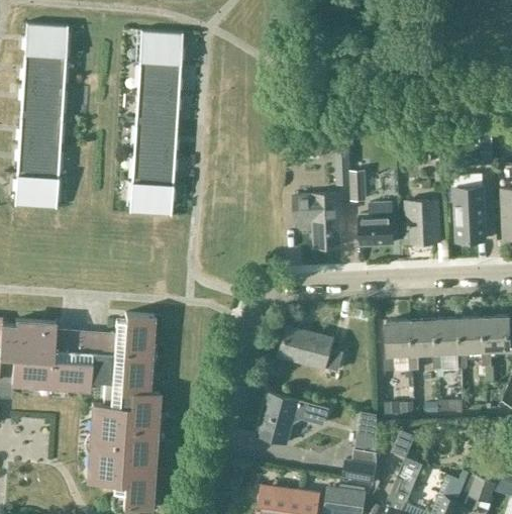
[(70,26),(28,23),(26,55),(68,57),(70,26)]
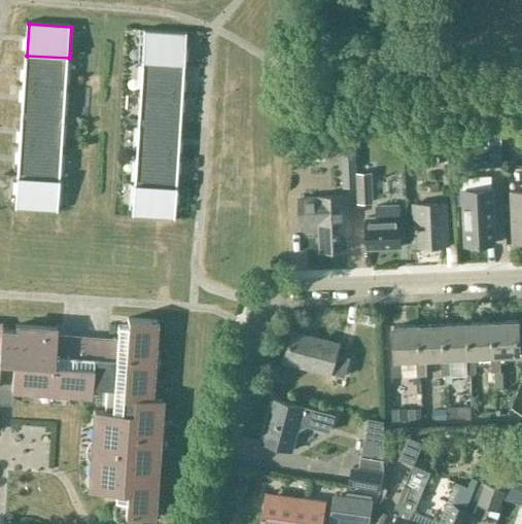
[(145,32),(143,63),(186,65),(188,34),(145,32)]
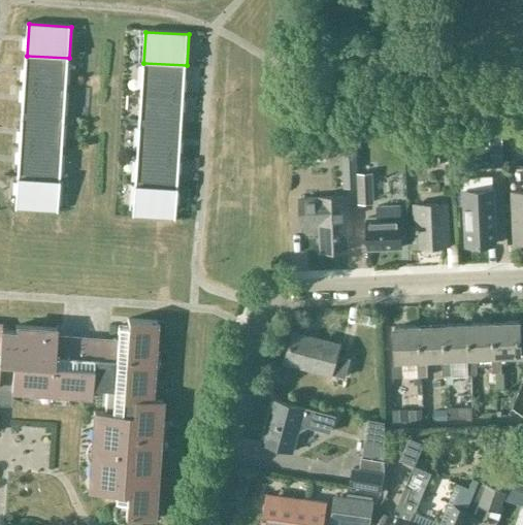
[(69,58),(27,56),(25,87),(67,90),(69,58)]
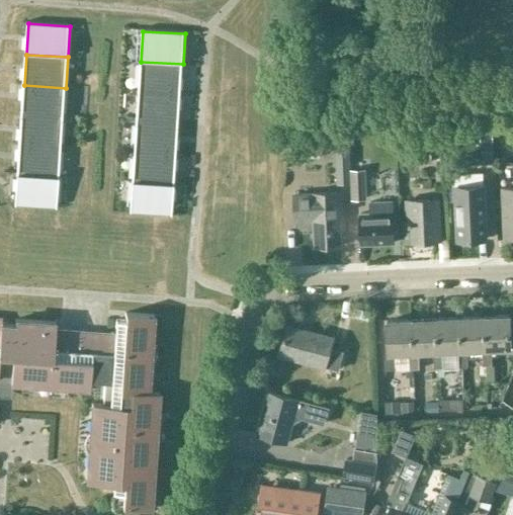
[(181,95),(183,64),(141,62),(139,92),(181,95)]
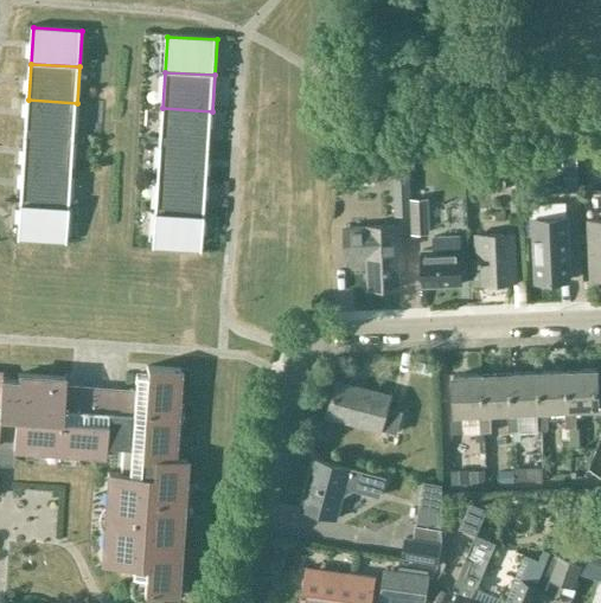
[(29,100),(26,135),(75,139),(77,103),(29,100)]
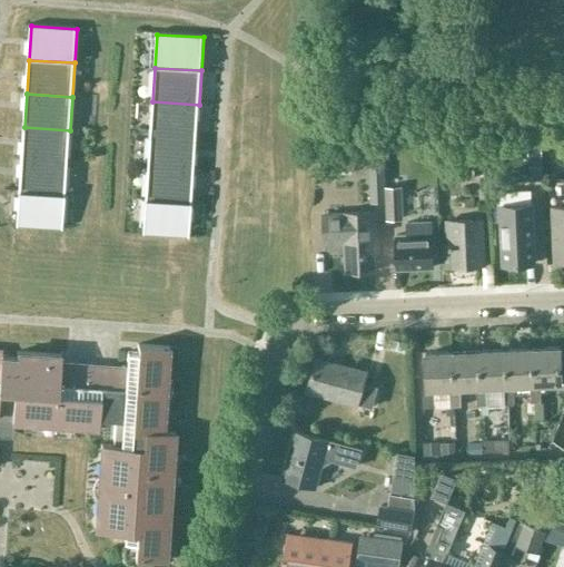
[(152,101),(150,135),(197,138),(199,105),(152,101)]
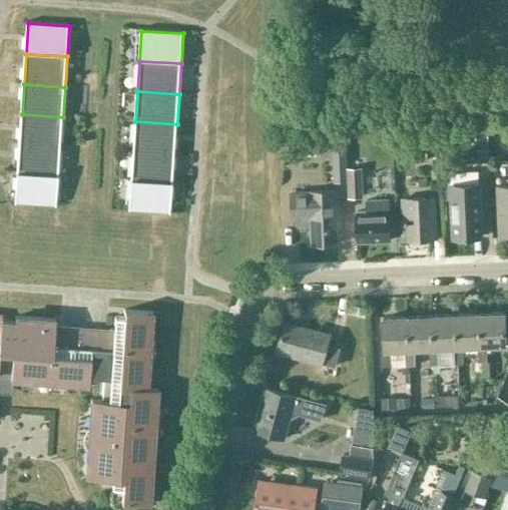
[(22,114),(20,145),(62,147),(63,117),(22,114)]
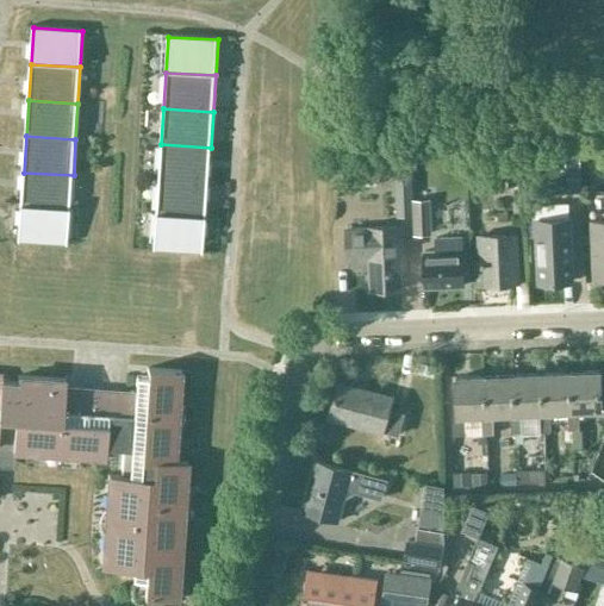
[(209,183),(211,148),(161,144),(159,181),(209,183)]
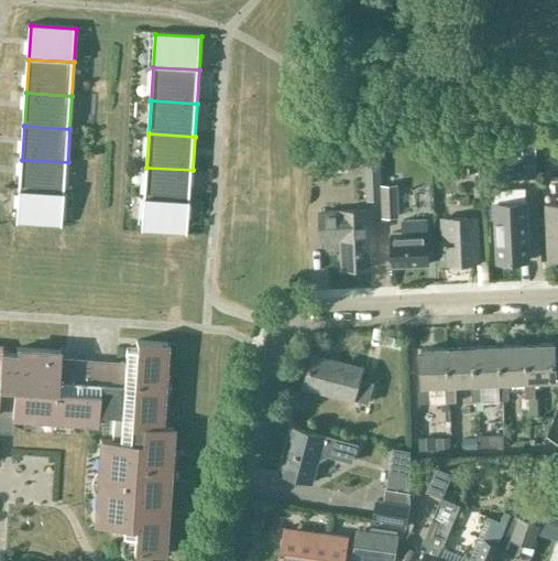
[(442,143),(442,151),(458,152),(458,143),(442,143)]
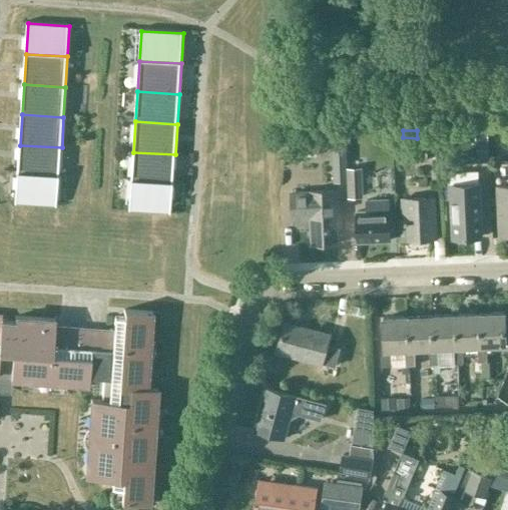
[(492,133),(481,133),(481,144),(492,144),(492,133)]
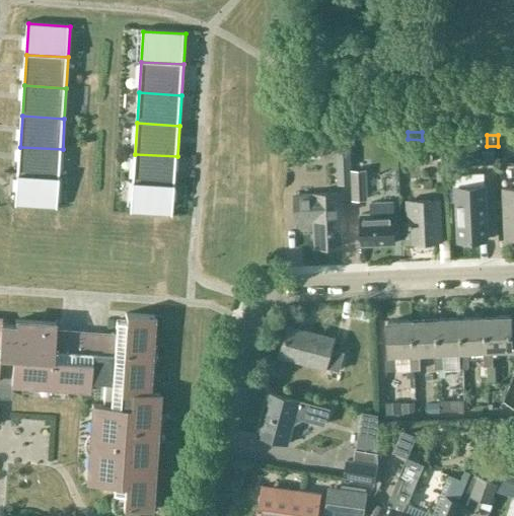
[(63,149),(20,147),(18,177),(61,179),(63,149)]
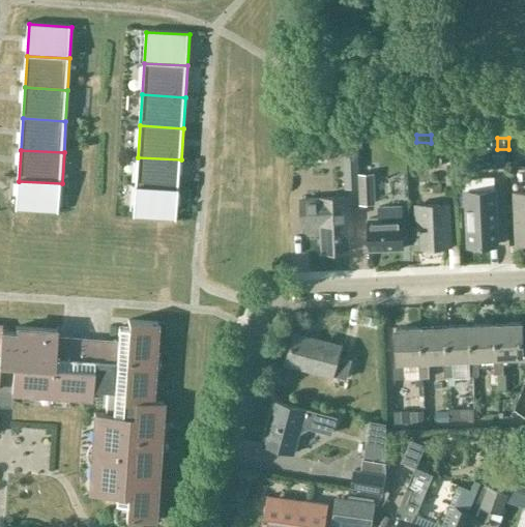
[(138,157),(136,188),(179,192),(181,159),(138,157)]
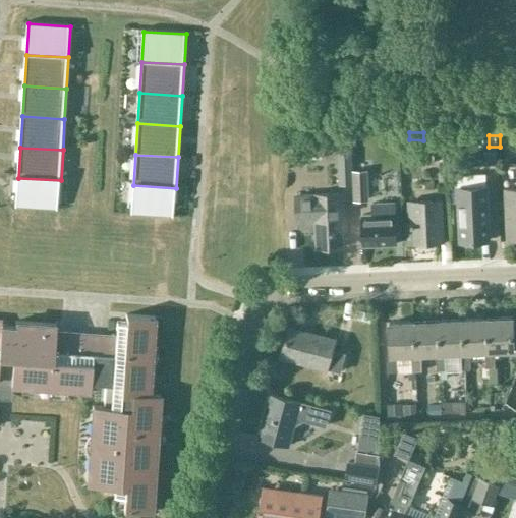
[(344,189),(357,188),(356,174),(357,174),(356,157),(343,157),(344,189)]
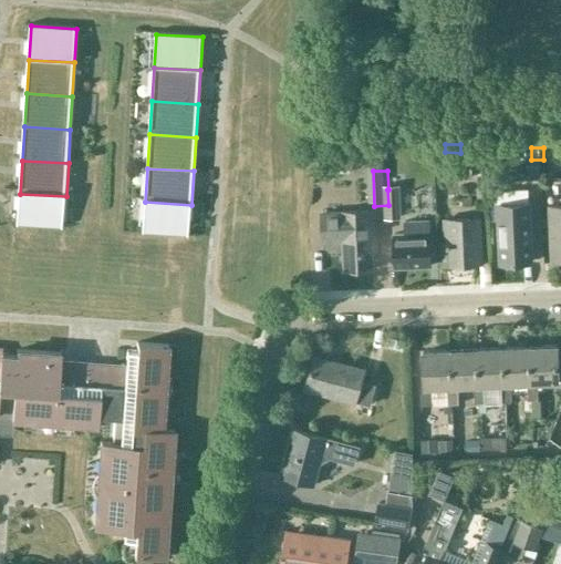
[(406,188),(388,190),(387,190),(388,205),(390,223),(406,222),(406,188)]
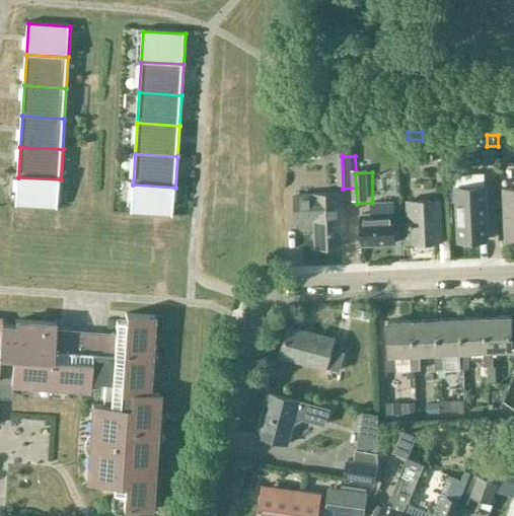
[(61,179),(18,177),(16,208),(59,211),(61,179)]
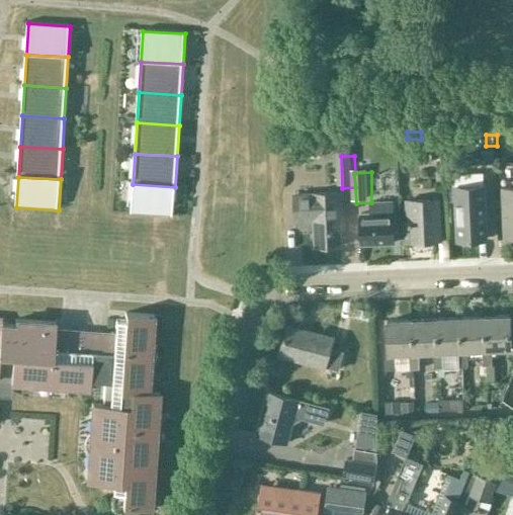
[(173,218),(175,187),(133,184),(132,215),(173,218)]
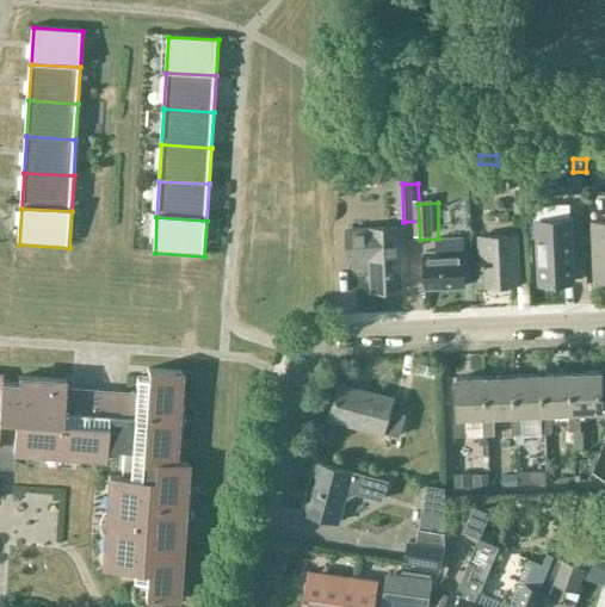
[(543,284),(578,284),(576,218),(542,220),(543,284)]
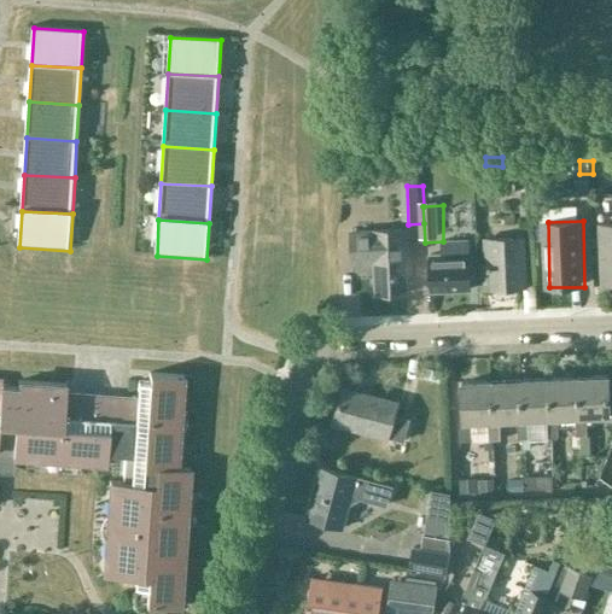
[(378,232),(378,234),(356,235),(356,267),(379,265),(380,296),(411,294),(409,269),(414,269),(413,231),(378,232)]
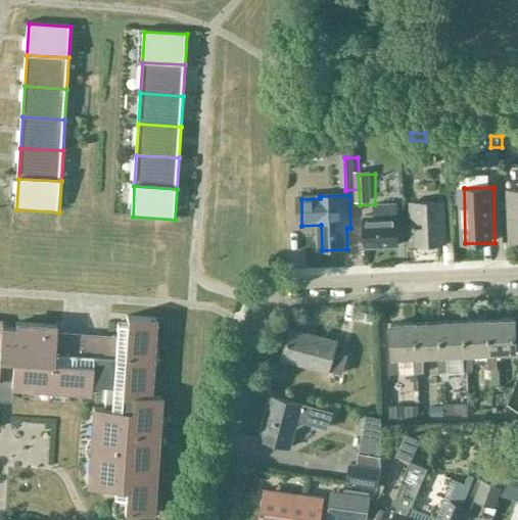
[(450,221),(449,201),(416,203),(416,218),(418,218),(418,225),(412,225),(413,243),(419,243),(419,245),(448,244),(446,221),(450,221)]
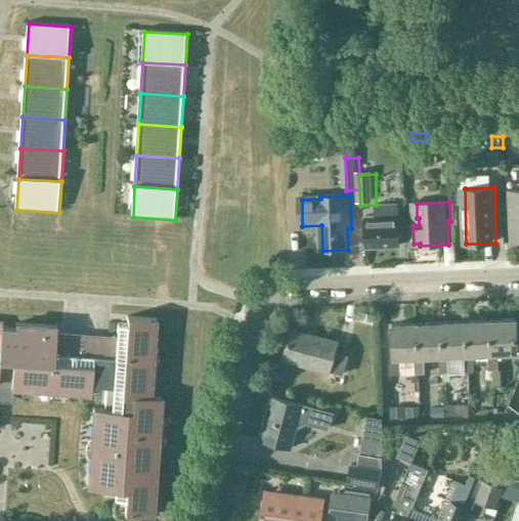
[(370,248),(402,247),(400,205),(378,206),(378,216),(369,216),(370,248)]
